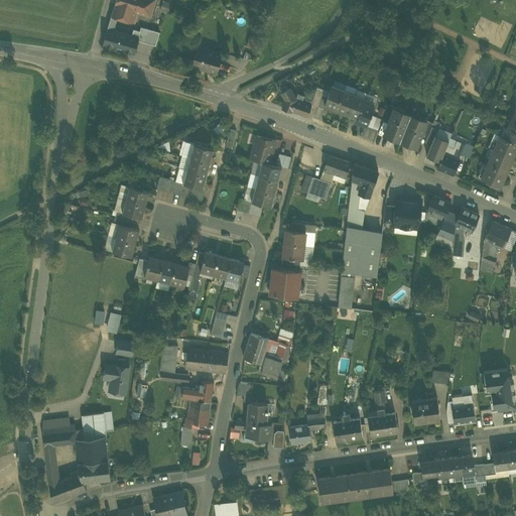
[(118,17),(132,21),(133,20),(135,20),(138,11),(150,15),(154,0),(116,0),(111,15),(118,17)]
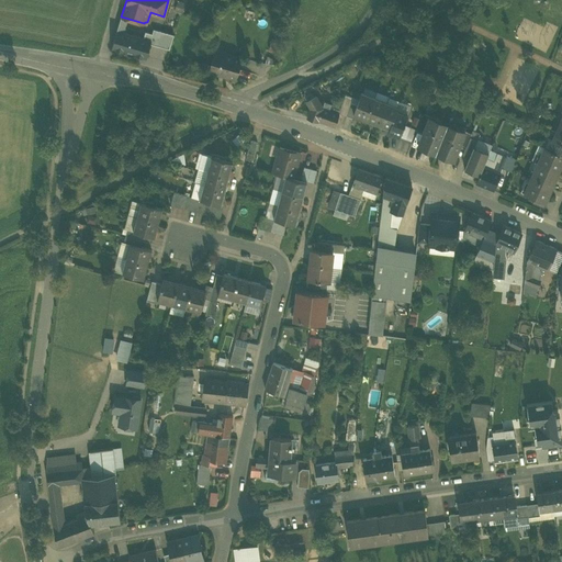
[(189,4),(178,1),(175,11),(186,14),(189,4)]
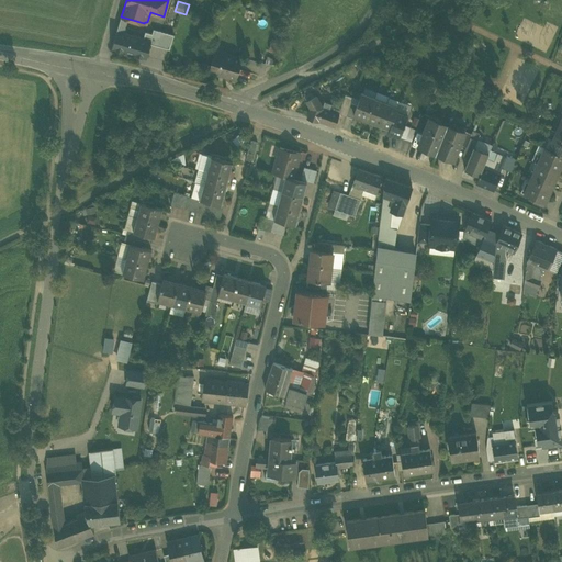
[(119,25),(125,26),(128,19),(121,17),(119,25)]
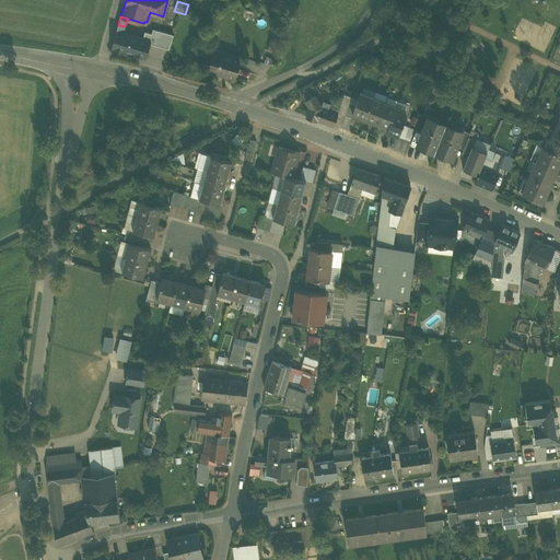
[(146,32),(143,38),(144,38),(151,41),(150,44),(168,49),(173,34),(152,28),(150,33),(146,32)]
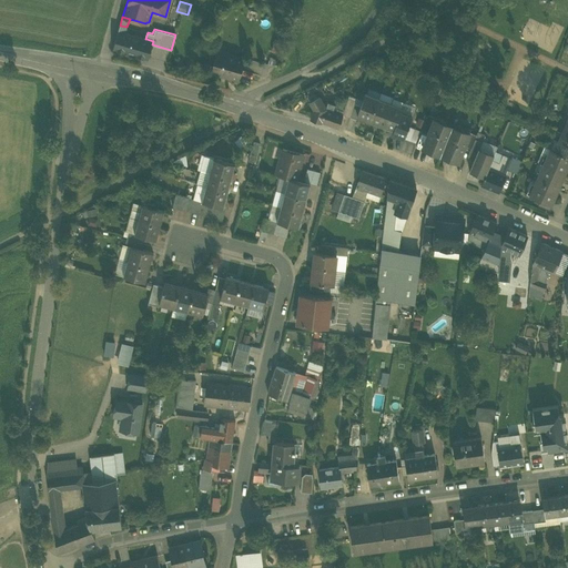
[(145,39),(125,32),(119,31),(113,49),(142,57),(146,39),(145,39)]
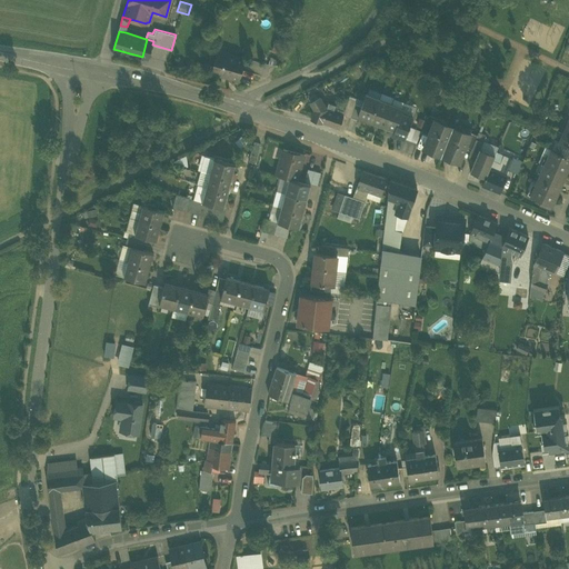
[(153,41),(147,39),(142,57),(149,59),(152,45),(153,41)]
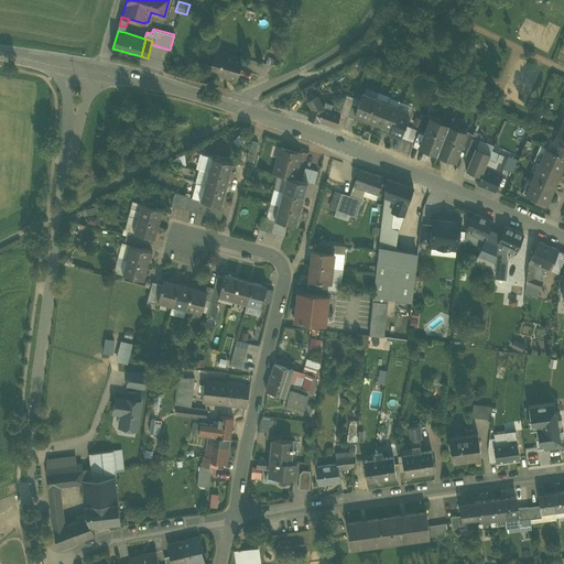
[(209,72),(237,79),(242,57),(216,50),(209,72)]
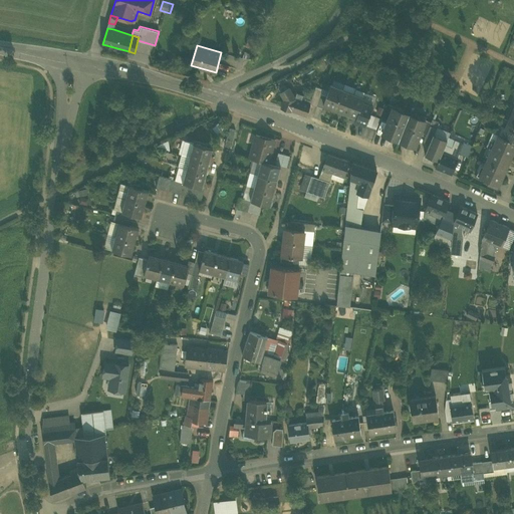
[(323,104),(335,109),(343,89),(330,84),(330,85),(328,90),(327,95),(323,104)]
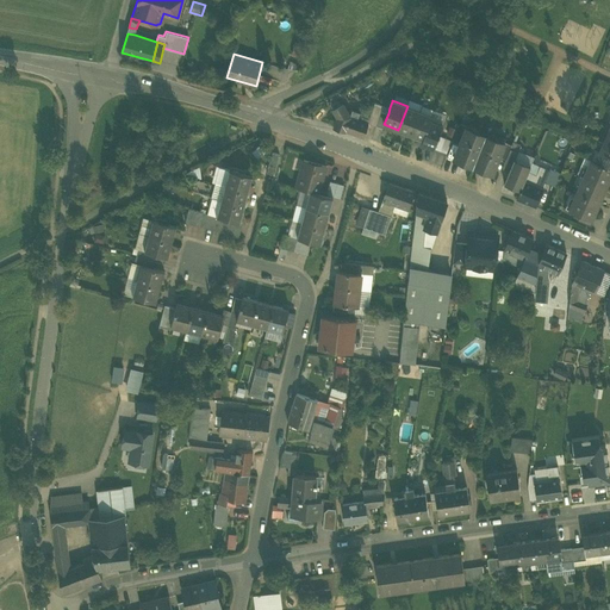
[(368,123),(375,125),(381,111),(384,105),(374,101),(368,116),(366,122),(368,123)]
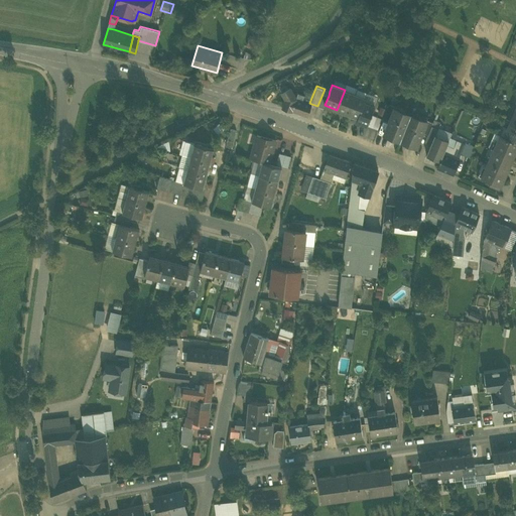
[(283,107),(291,110),(295,98),(289,88),(282,92),(285,98),(283,107)]
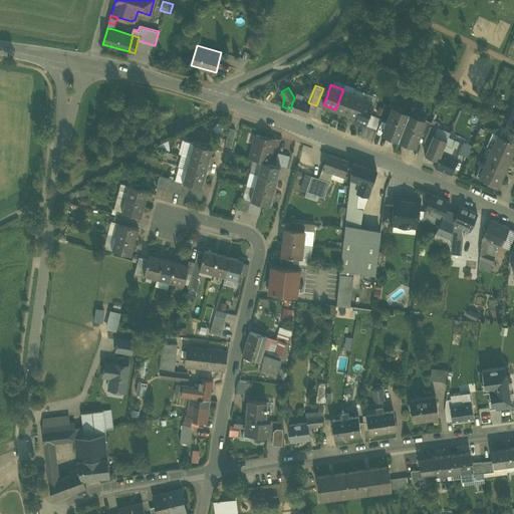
[(335,109),(346,113),(353,93),(343,89),(335,109)]
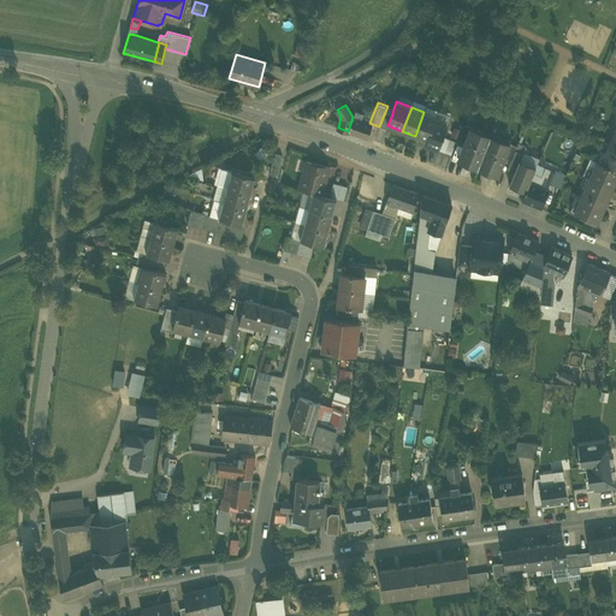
[(425,126),(432,129),(434,120),(437,117),(436,117),(438,112),(426,107),(424,112),(415,136),(420,137),(425,126)]
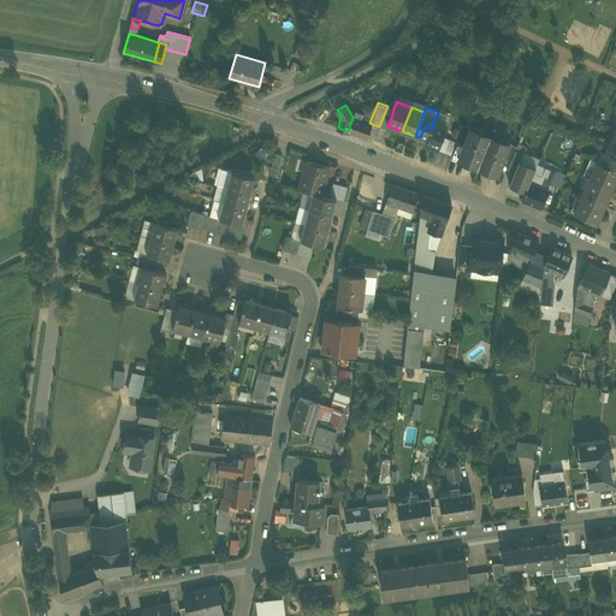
[(392,114),(385,112),(379,126),(386,129),(388,125),(392,114)]
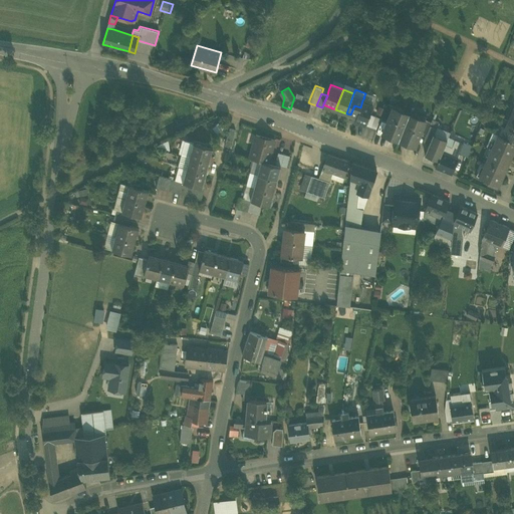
[(302,94),(300,99),(301,100),(297,111),(304,113),(306,114),(307,111),(310,103),(308,102),(310,97),(302,94)]
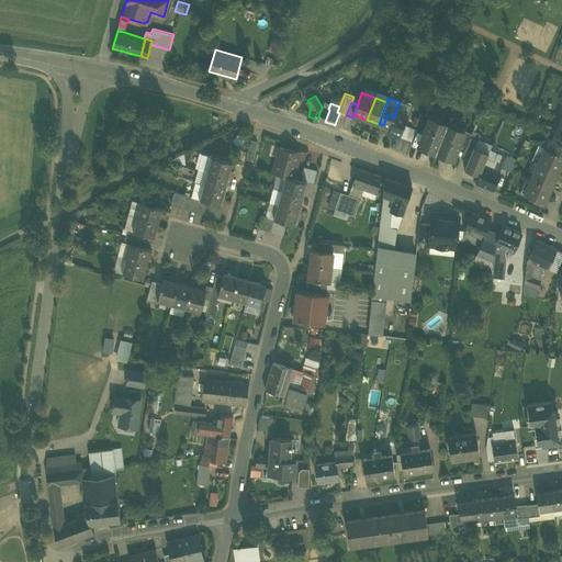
[(317,120),(325,122),(329,110),(328,109),(322,107),(317,120)]
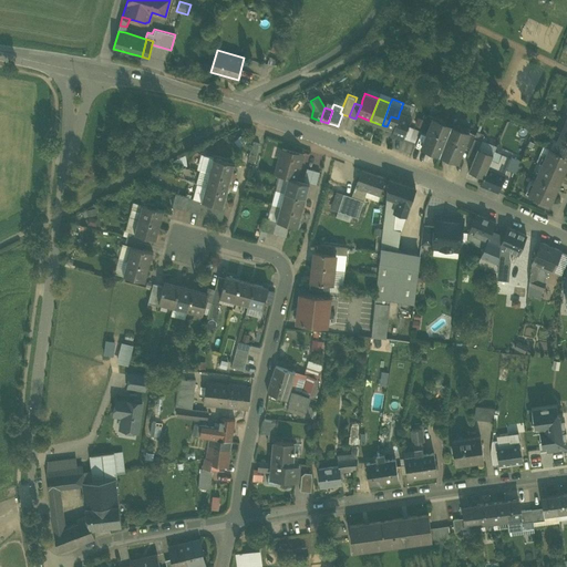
[(412,115),(400,111),(398,119),(392,133),(403,137),(408,125),(412,115)]
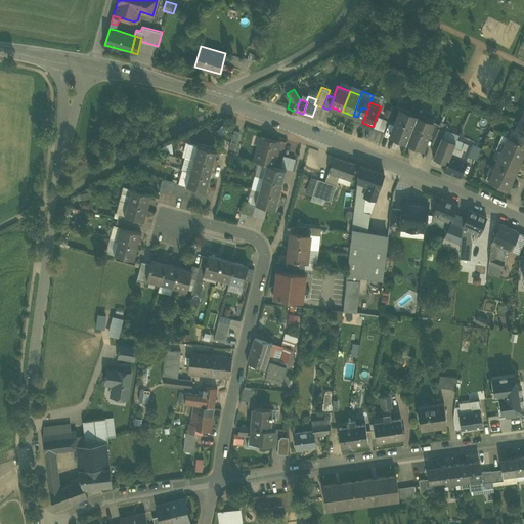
[(184,106),(178,105),(176,118),(183,119),(184,106)]
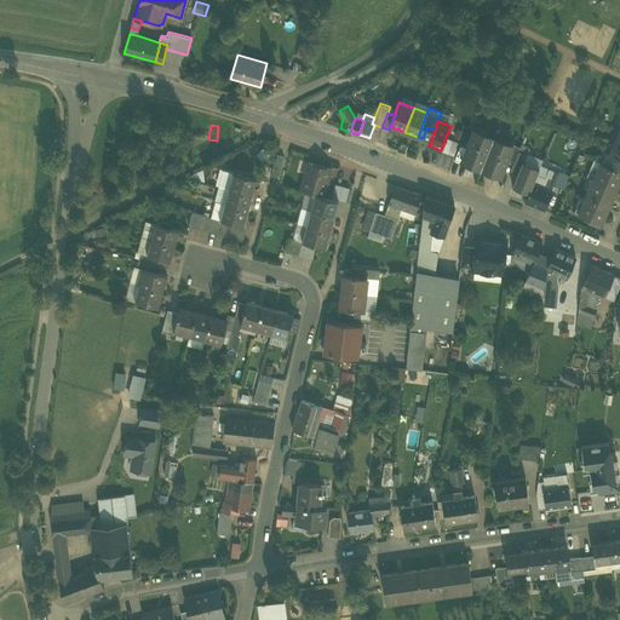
[(461,141),(469,143),(474,128),(469,126),(468,126),(461,141)]
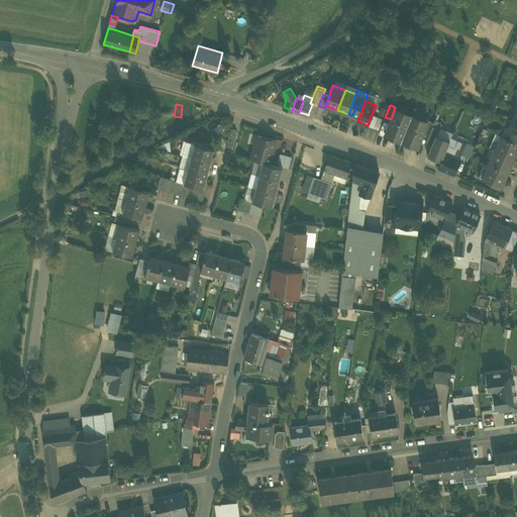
[(351,119),(357,121),(363,108),(356,106),(352,115),(351,119)]
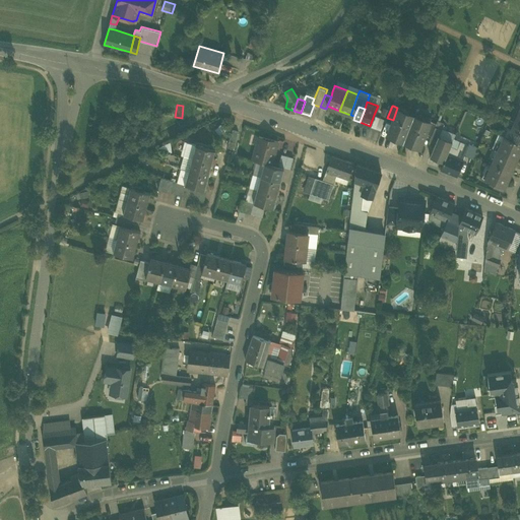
[(387,134),(403,140),(414,114),(398,108),(397,108),(393,120),(387,134)]
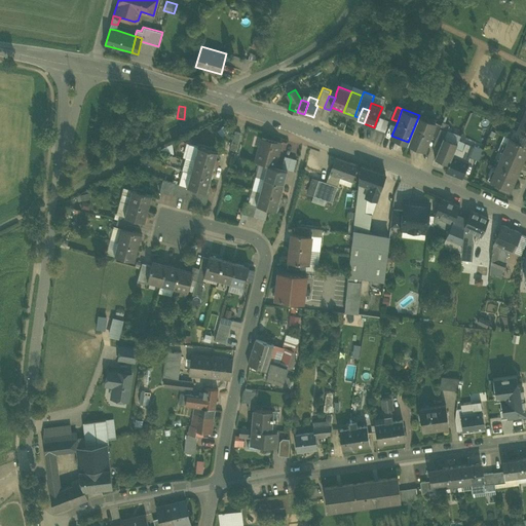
[(436,122),(419,115),(408,142),(424,149),(430,135),(436,122)]
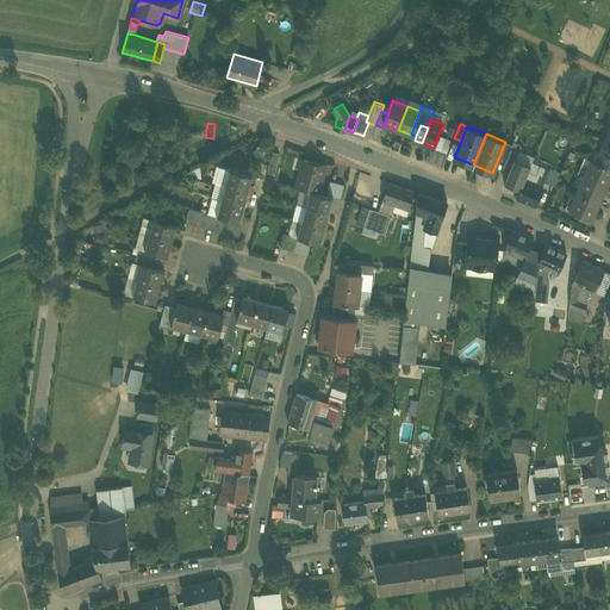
[(434,148),(441,150),(446,137),(439,135),(434,148)]
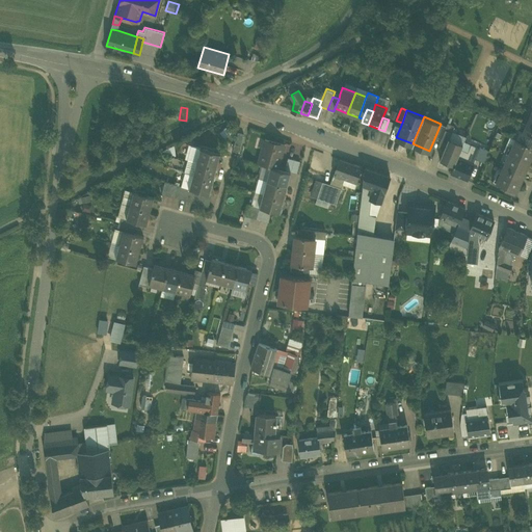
[(394,122),(389,120),(384,131),(390,133),(394,122)]
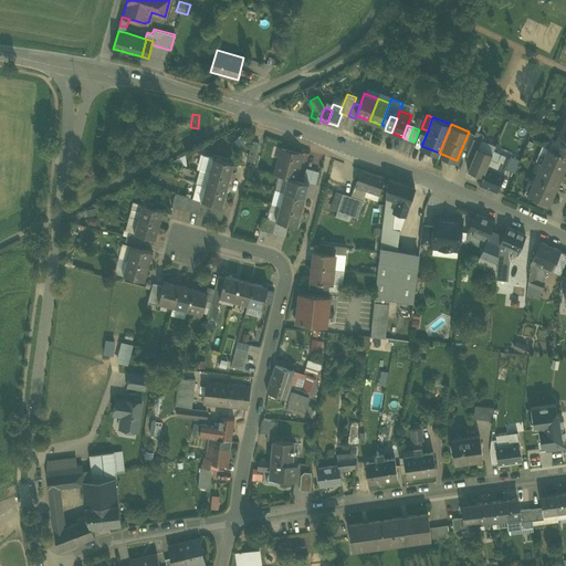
[(463,145),(470,147),(473,138),(474,134),(469,132),(463,145)]
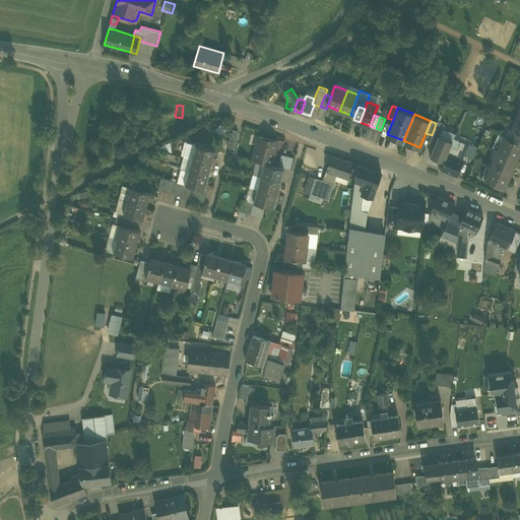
[(226,129),(221,123),(214,129),(219,135),(226,129)]
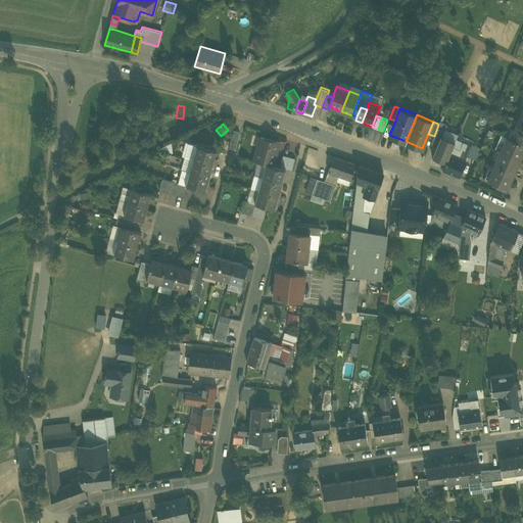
[(522,126),(517,124),(511,138),(522,143),(522,126)]
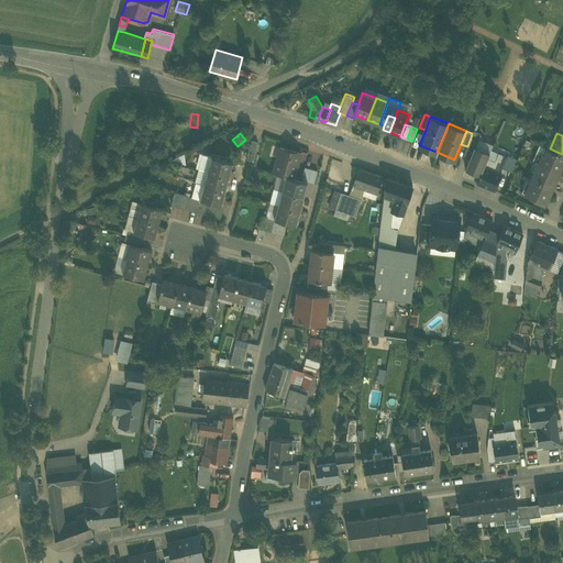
[(478,140),(471,138),(463,155),(464,155),(470,158),(475,146),(478,140)]
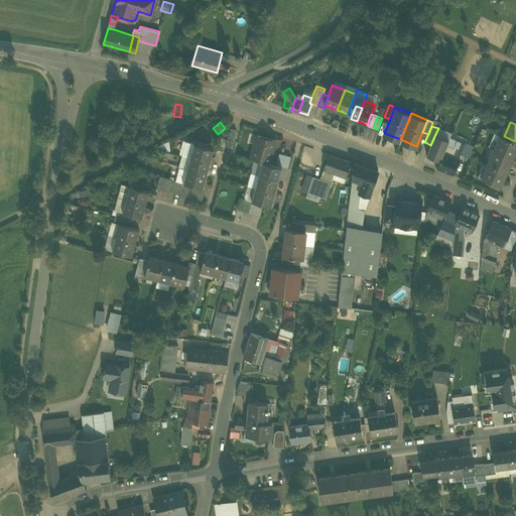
[(226,146),(232,147),(236,130),(231,128),(228,139),(226,146)]
